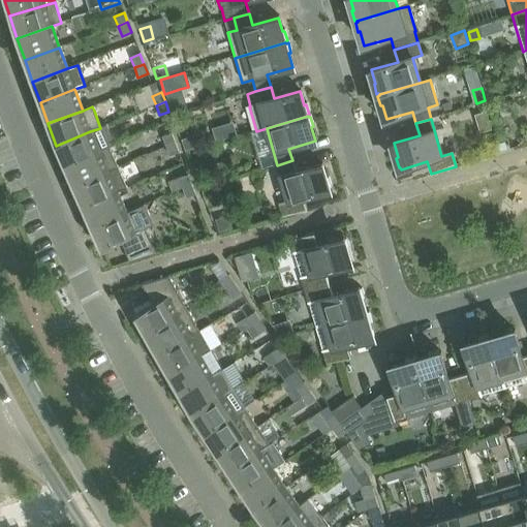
[(90,131),(56,146),(65,167),(99,152),(90,131)]
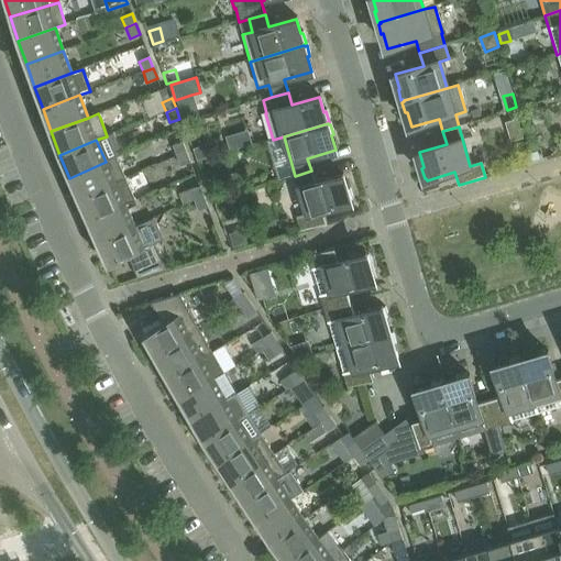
[(182,143),(173,146),(176,156),(186,153),(182,143)]
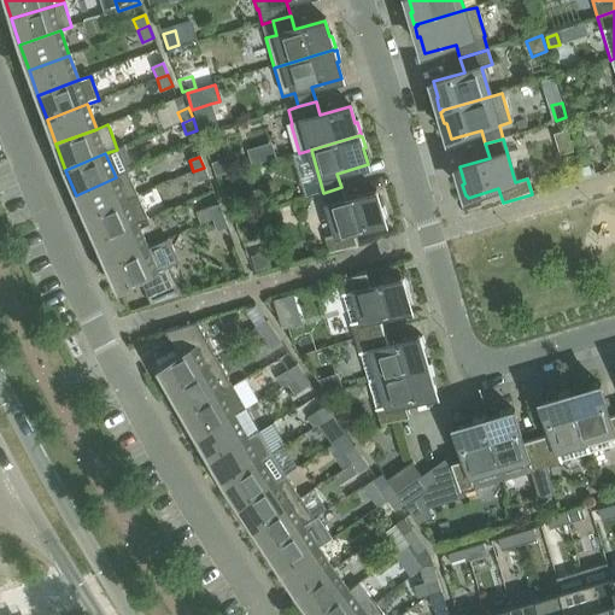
[(226,159),(211,164),(216,177),(229,173),(226,159)]
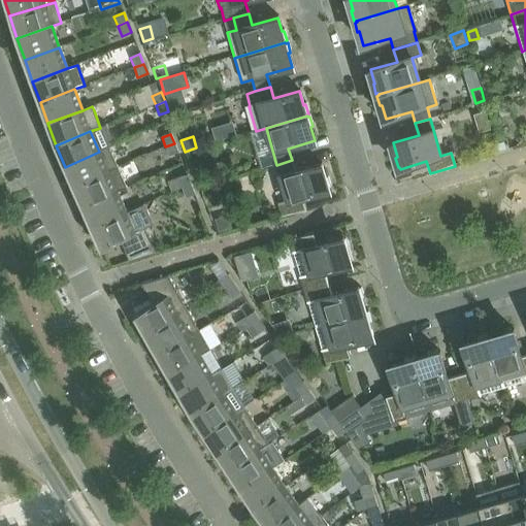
[(169,157),(178,154),(174,143),(165,146),(169,157)]
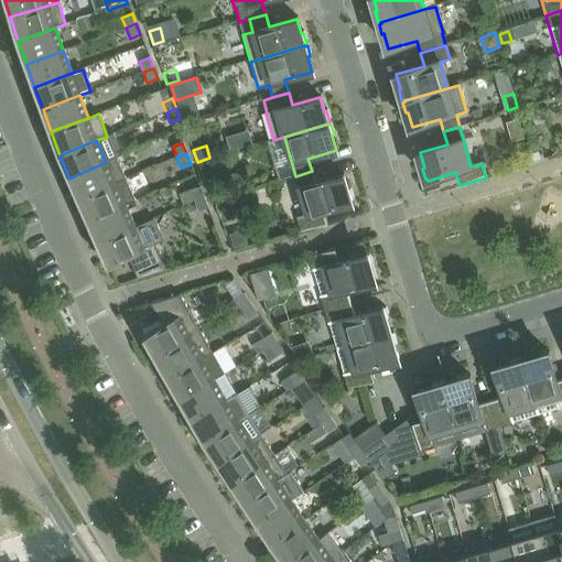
[(126,180),(116,158),(106,162),(69,179),(79,200),(126,180)]
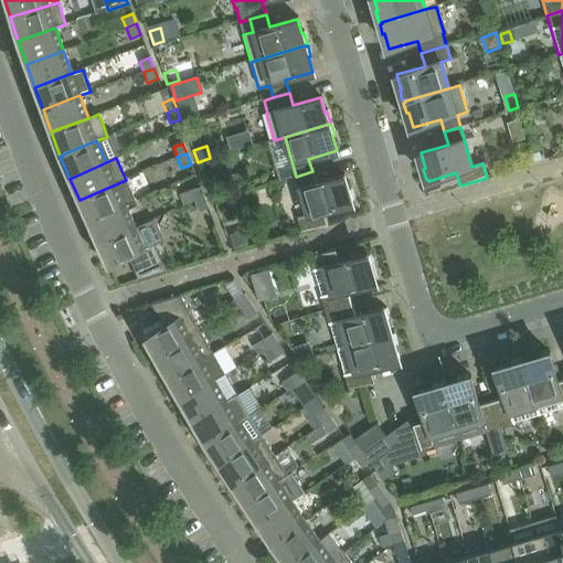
[(343,176),(316,183),(312,171),(296,177),(308,215),(297,219),(301,233),(328,224),(325,212),(352,203),(351,201),(353,201),(350,190),(348,191),(343,176)]
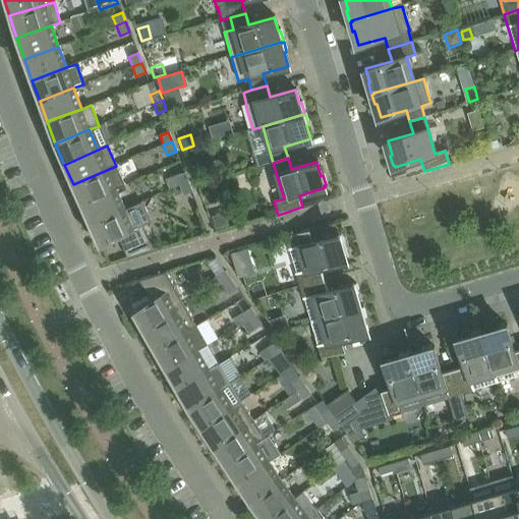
[(116,166),(73,184),(82,205),(116,190),(115,189),(124,185),(116,166)]
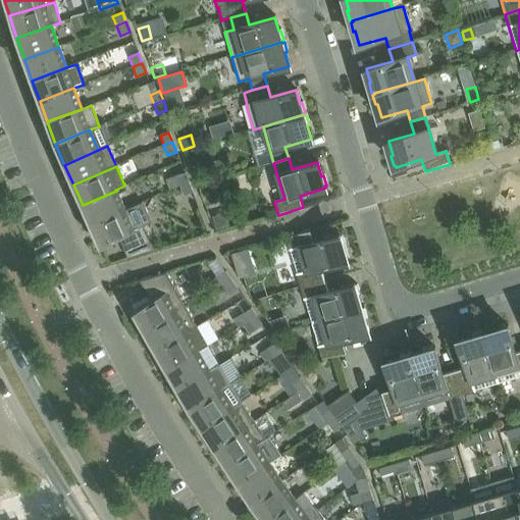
[(185,173),(165,180),(169,191),(179,187),(179,186),(188,183),(185,173)]
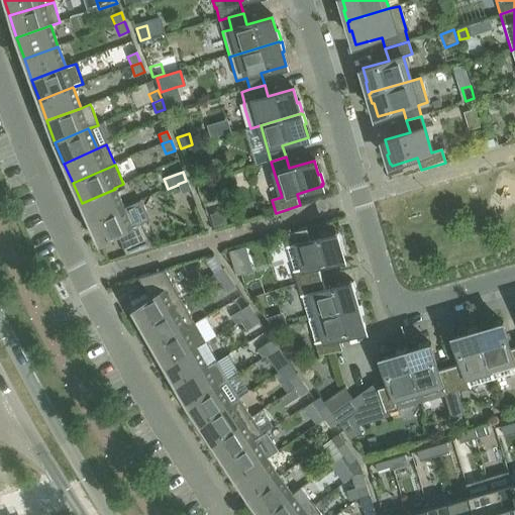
[(178,185),(182,194),(190,191),(186,181),(178,184),(178,185)]
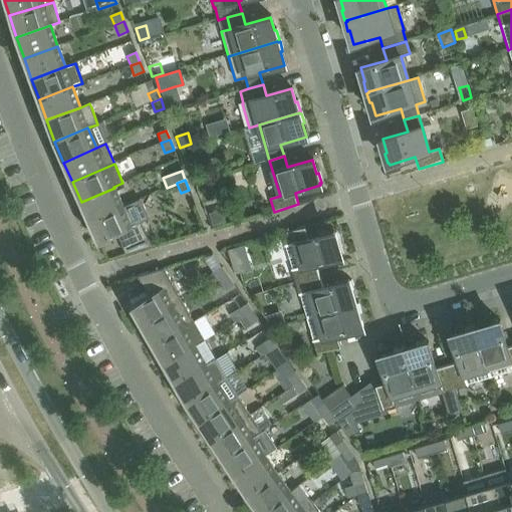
[(114,188),(81,202),(89,222),(122,207),(114,188)]
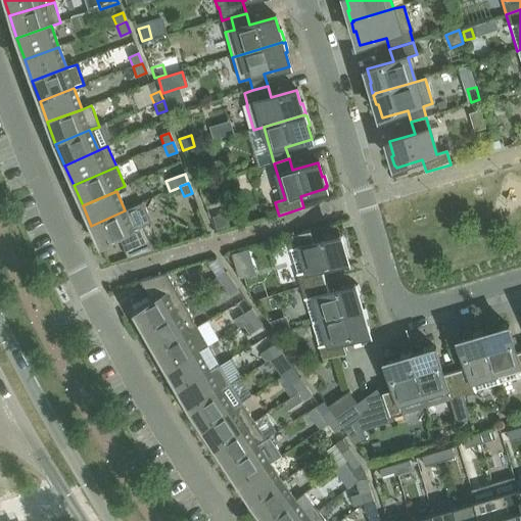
[(141,204),(125,210),(91,226),(101,247),(119,239),(128,259),(154,251),(143,226),(149,224),(141,204)]
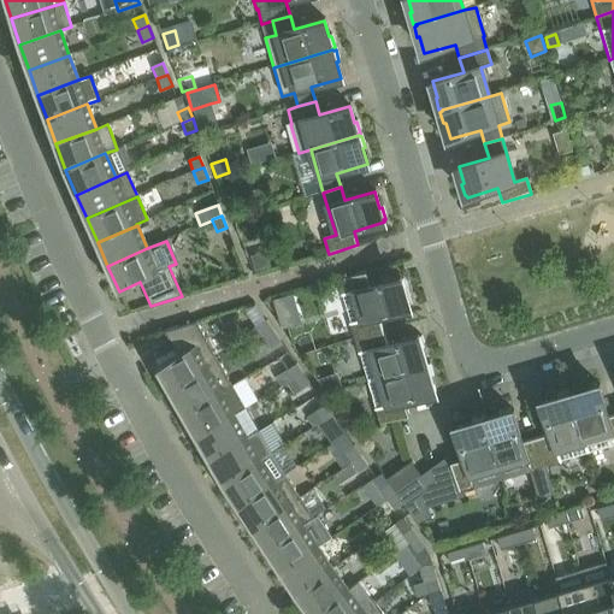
[(253,259),(258,273),(272,270),(269,254),(253,259)]
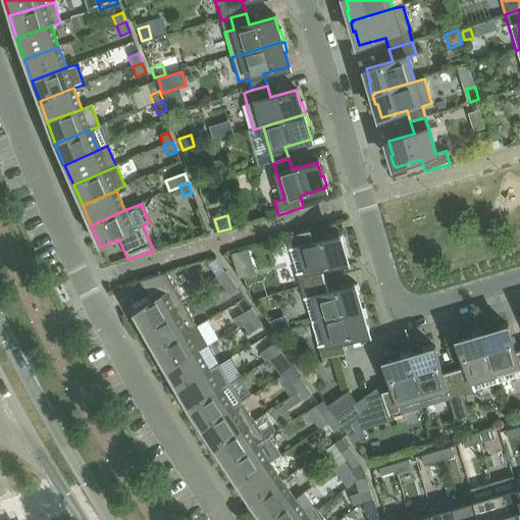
[(313,243),(310,230),(286,238),(300,288),(324,280),(321,268),(347,261),(343,247),(345,246),(342,237),(340,237),(340,235),(313,243)]
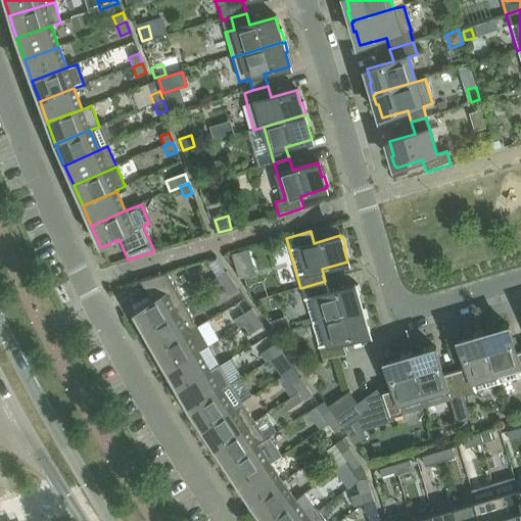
[(226,273),(218,279),(224,287),(231,282),(226,273)]
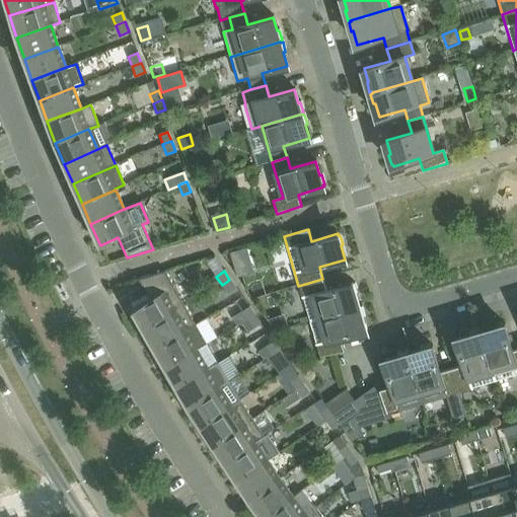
[(149,300),(133,309),(144,329),(185,306),(164,272),(138,280),(149,300)]
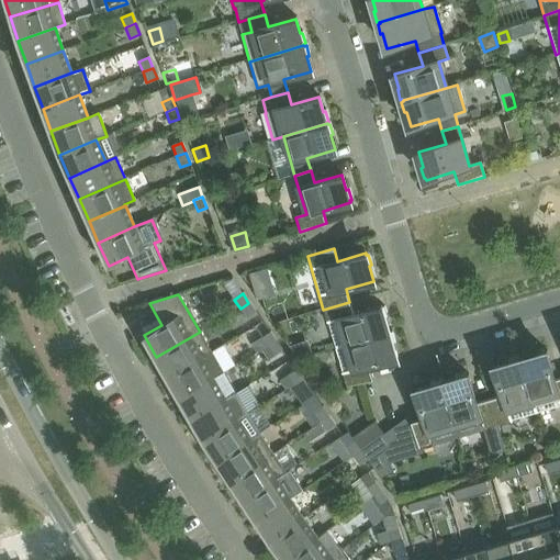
[(382,309),(381,306),(354,314),(349,302),(323,310),(335,348),(389,333),(384,318),(387,318),(384,308),(382,309)]
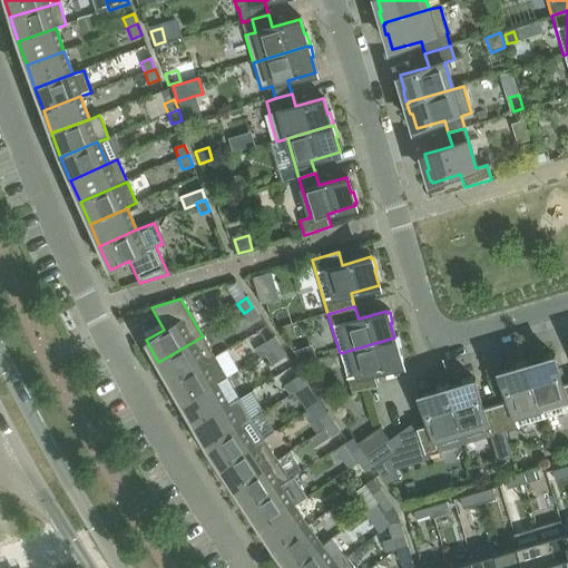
[(251,322),(258,316),(252,307),(244,313),(251,322)]
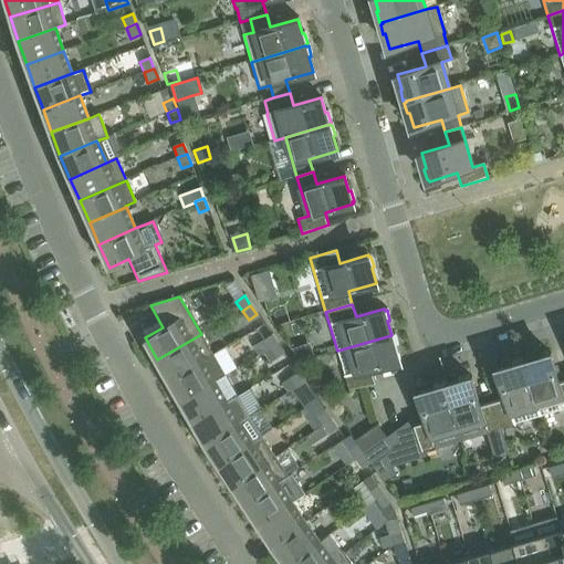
[(278,306),(267,313),(274,325),(285,317),(278,306)]
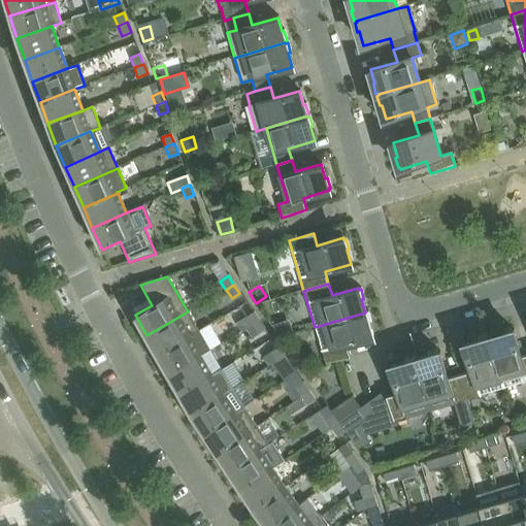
[(158,355),(199,331),(188,311),(146,335),(158,355)]
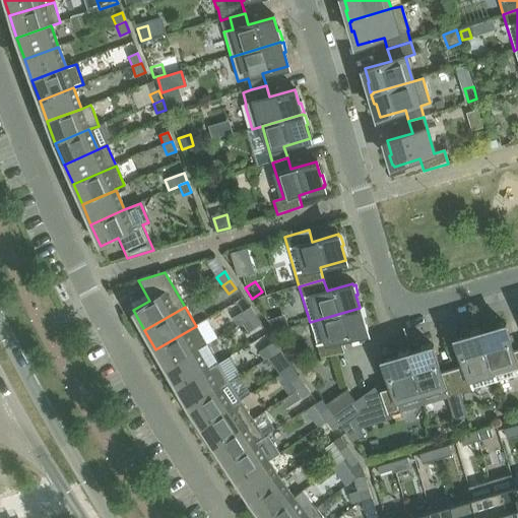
[(250,308),(242,313),(248,321),(255,316),(250,308)]
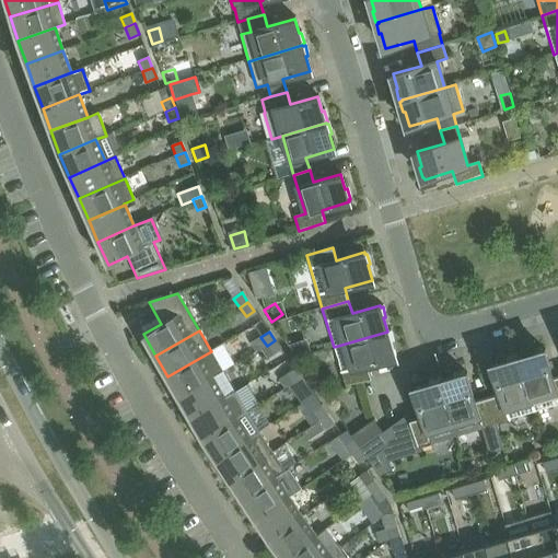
[(393,343),(390,332),(387,333),(387,332),(334,347),(345,386),(371,379),(368,365),(395,358),(391,343),(393,343)]
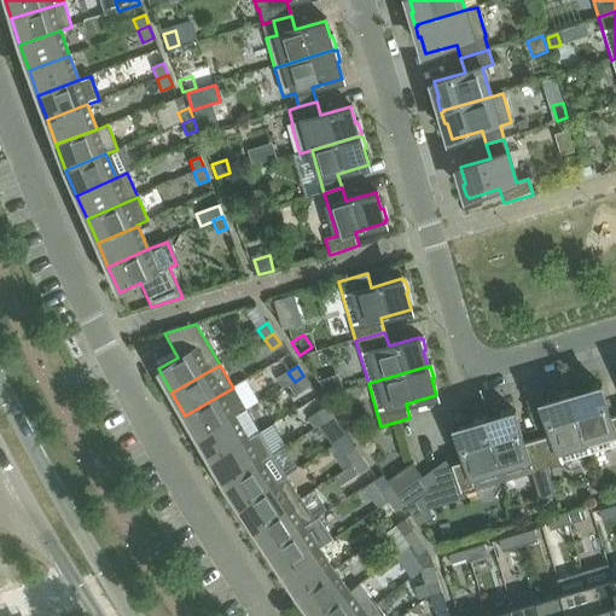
[(302,393),(311,385),(303,376),(295,382),(302,393)]
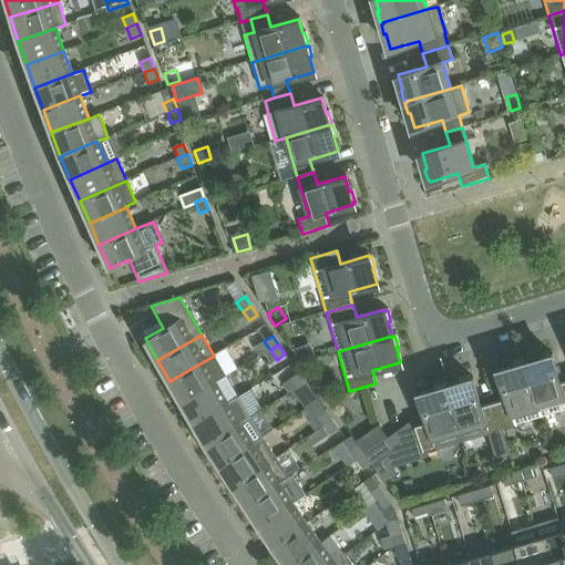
[(548,353),(537,357),(538,359),(524,363),(541,418),(564,410),(564,381),(560,383),(551,356),(548,356),(548,353)]
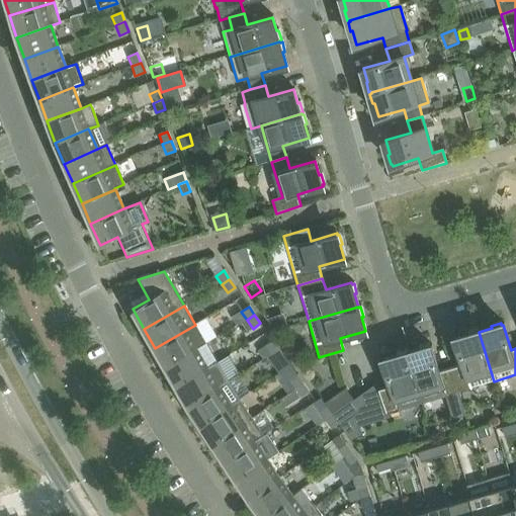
[(195,325),(155,348),(165,367),(197,349),(196,348),(205,343),(195,325)]
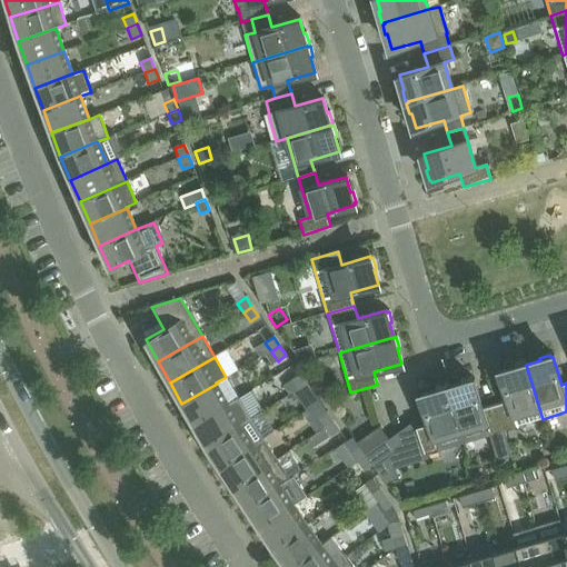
[(515,368),(499,372),(508,400),(495,405),(503,431),(543,419),(526,365),(525,365),(525,362),(514,366),(515,368)]
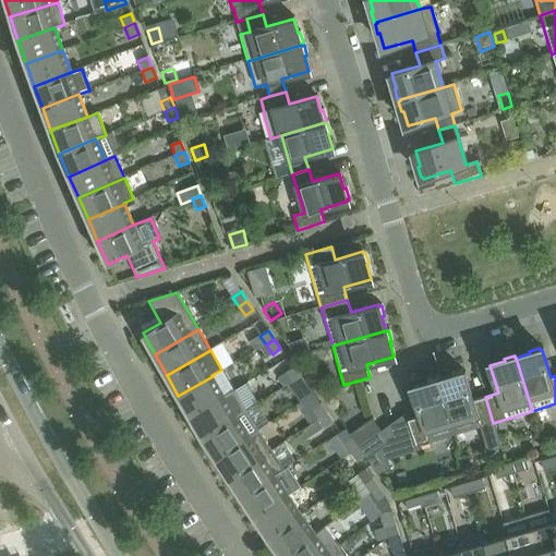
[(283,388),(292,383),(300,376),(294,367),(286,373),(277,379),(283,388)]
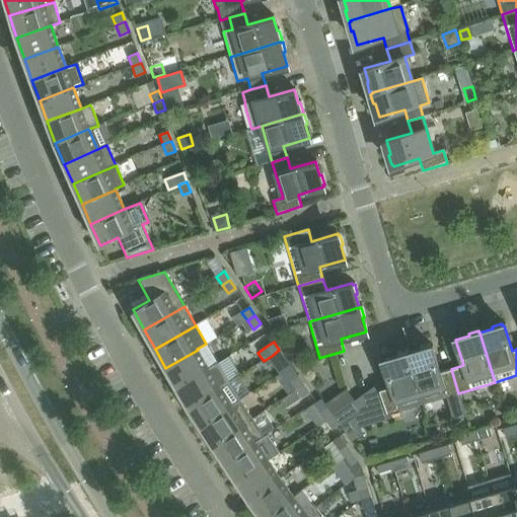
[(165,368),(176,386),(208,368),(208,369),(217,364),(219,363),(208,343),(206,344),(197,349),(198,350),(165,368)]
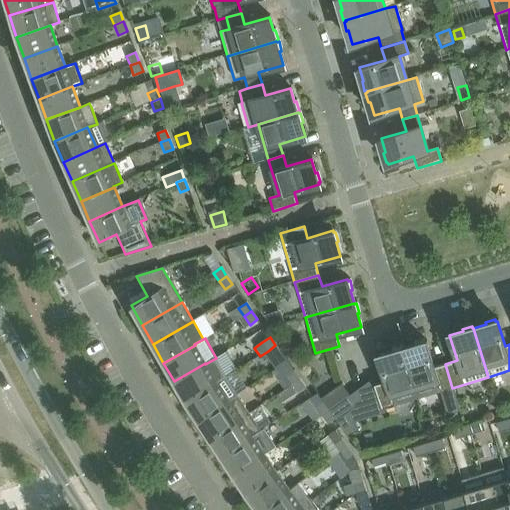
[(423,341),(414,343),(414,345),(402,349),(416,398),(452,388),(445,364),(434,367),(426,342),(424,342),(423,341)]
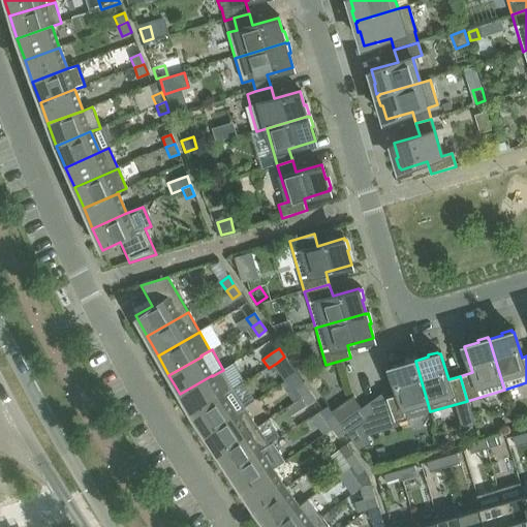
[(283,371),(290,366),(284,357),(277,363),(283,371)]
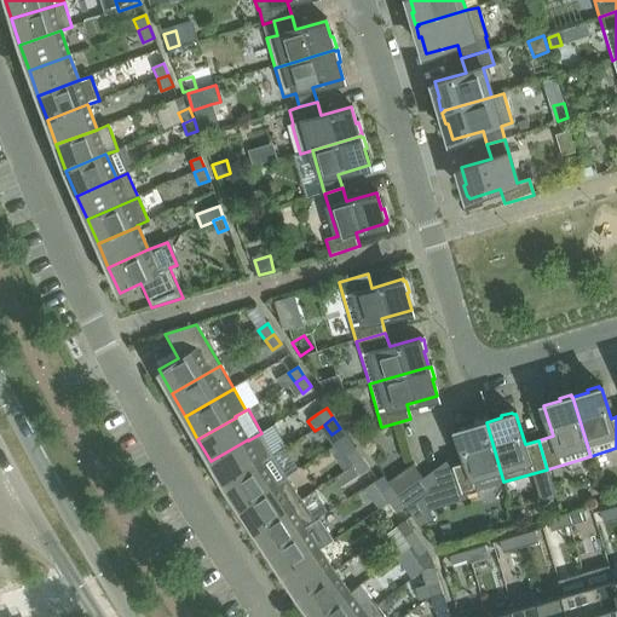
[(453,466),(457,484),(461,495),(503,482),(486,422),(485,422),(484,420),(473,424),(474,426),(457,431),(466,461),(453,466)]
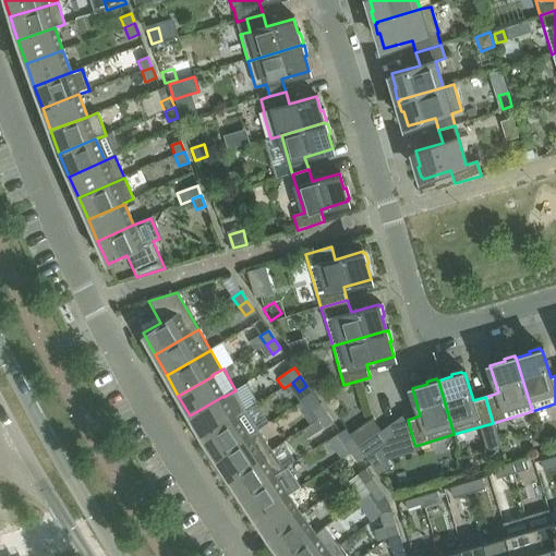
[(233,391),(224,397),(224,396),(190,415),(202,437),(236,417),(245,411),(233,391)]
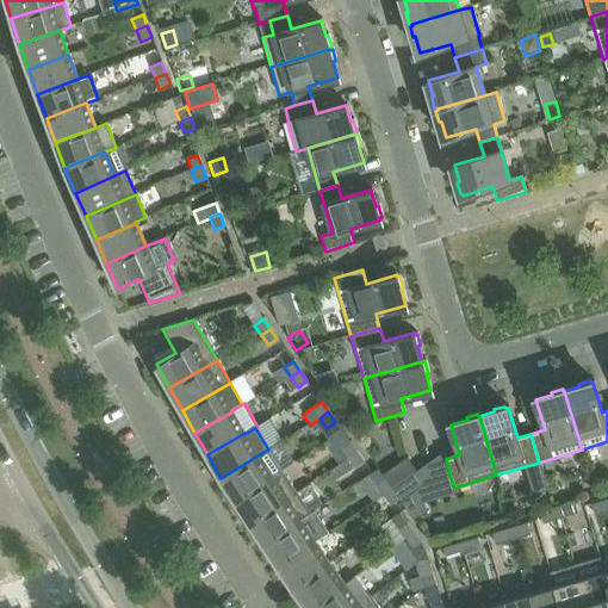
[(349,442),(341,448),(348,458),(357,452),(349,442)]
